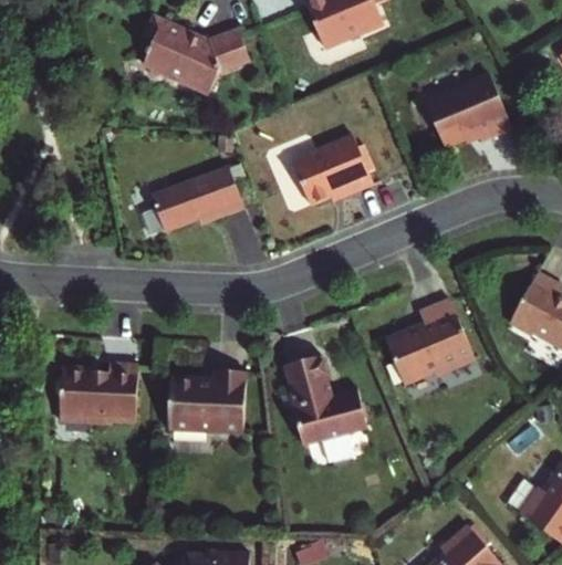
[(321,0),(308,6),(325,52),(383,27),(376,10),(389,4),(387,0),(321,0)]
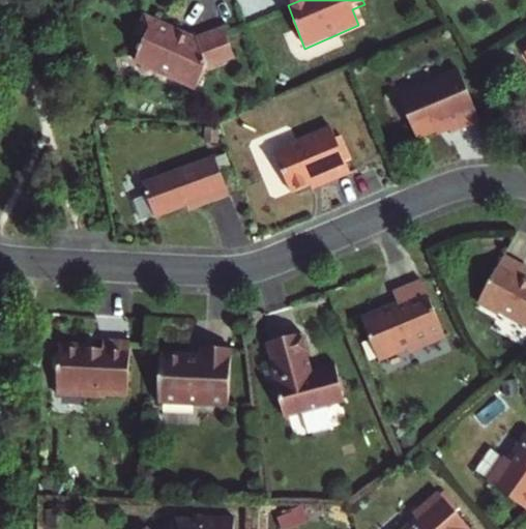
[(140,52),(135,62),(196,90),(206,67),(231,58),(221,26),(188,37),(185,35),(182,37),(177,34),(178,32),(172,29),(172,27),(145,15),(136,34),(146,39),(143,45),(141,43),(138,51),(140,52)]
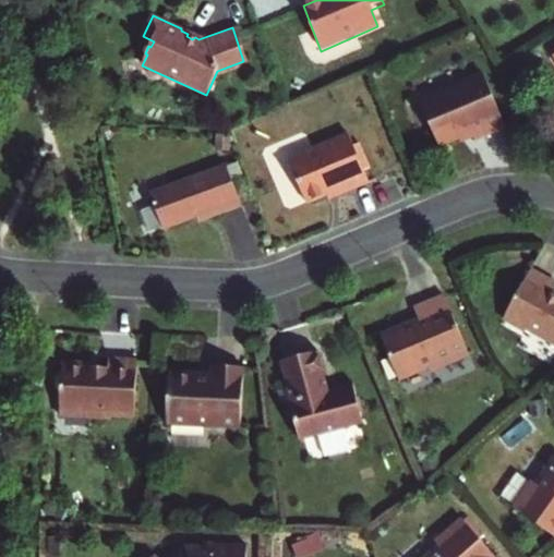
[(483,75),(420,103),(438,147),(471,134),(473,141),(505,126),(483,75)]
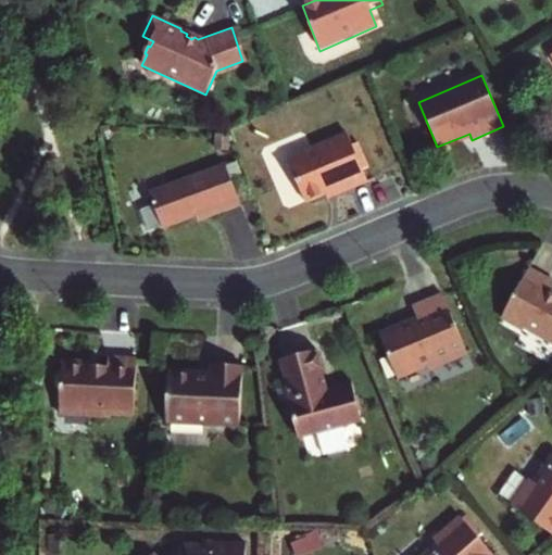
[(348,135),(286,160),(303,202),(345,186),(347,189),(367,181),(348,135)]
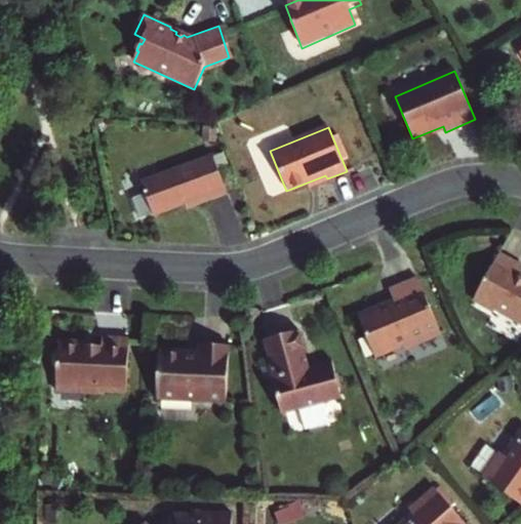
[(204,195),(206,201),(224,195),(209,156),(138,182),(150,214),(179,203),(204,195)]
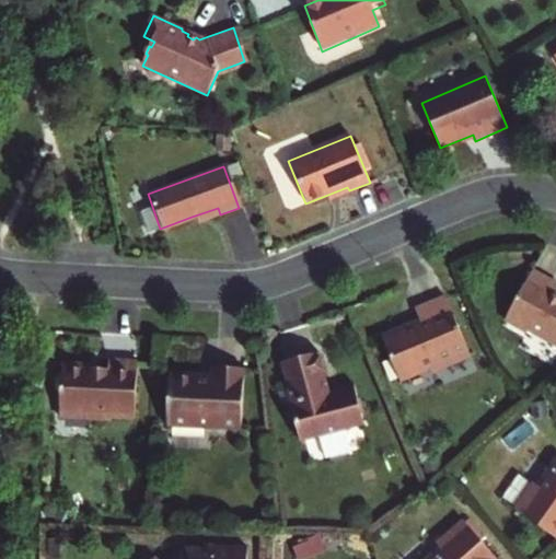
[(195,223),(220,214),(218,208),(192,217),(195,223)]
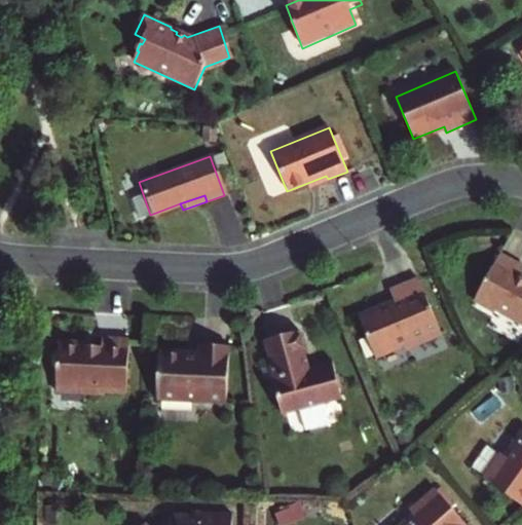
[(521,264),(499,252),(473,299),(492,311),(494,307),(521,323),(521,274),(520,273),(521,269),(521,264)]
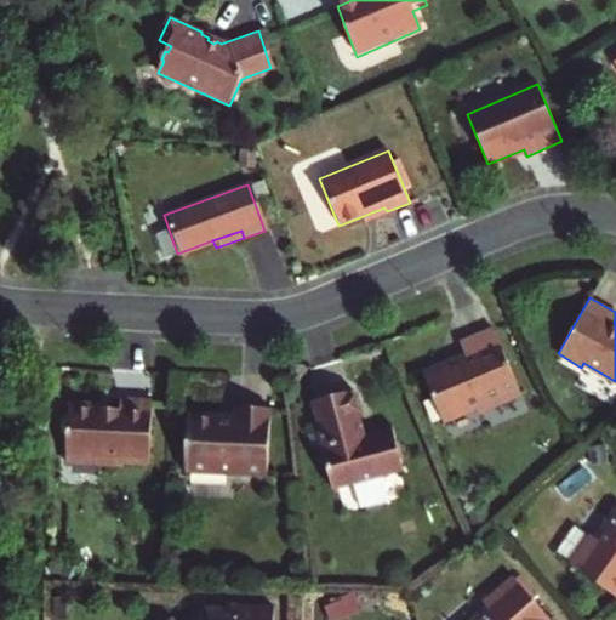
[(420,369),(440,419),(472,405),(474,411),(520,393),(490,326),(456,341),(461,353),(420,369)]
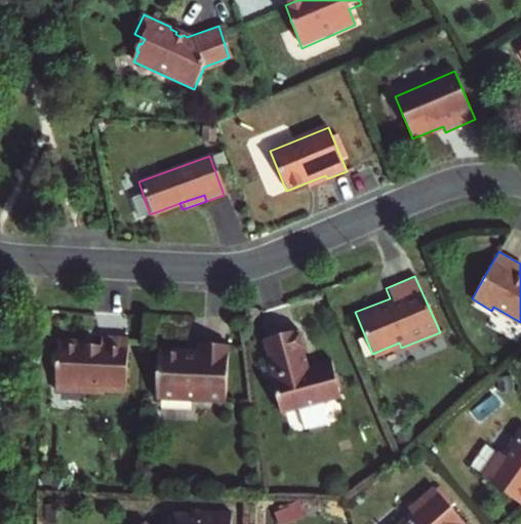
[(267,379),(277,416),(337,399),(325,360),(304,366),(292,332),(258,343),(270,378),(267,379)]
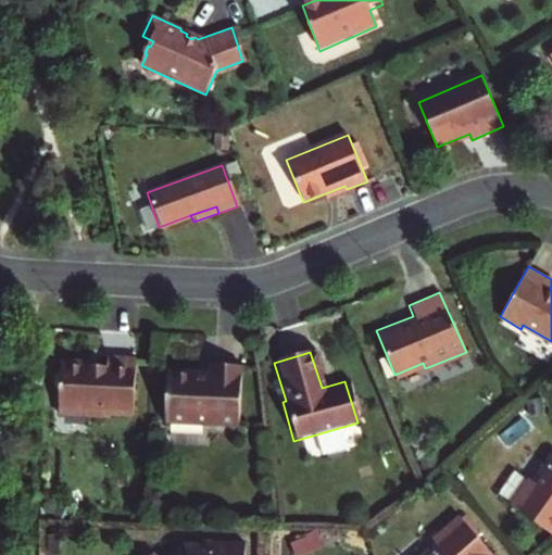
[(57,358),(53,411),(105,414),(105,411),(127,412),(130,358),(101,356),(101,365),(85,364),(85,361),(57,358)]
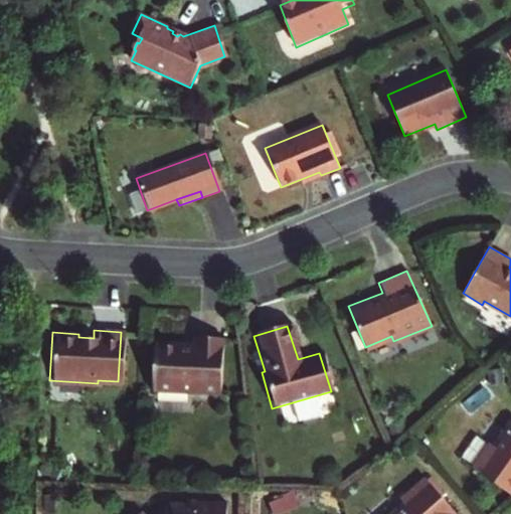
[(152,342),(149,390),(216,395),(219,340),(192,338),(192,346),(187,345),(187,348),(180,347),(180,345),(152,342)]
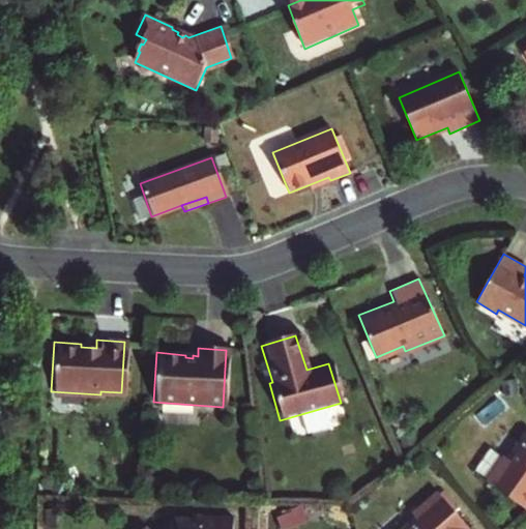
[(503,453),(485,478),(525,507),(525,431),(506,456),(503,453)]
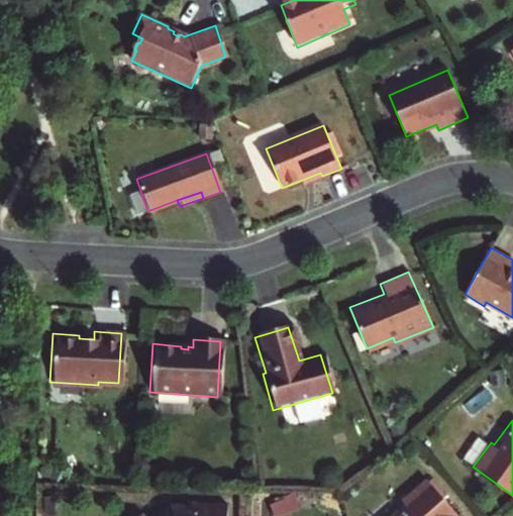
[(407,504),(391,515),(457,515),(424,478),(401,498),(407,504)]
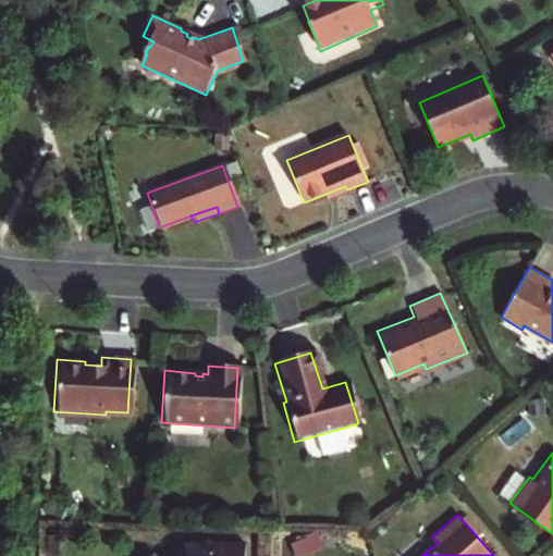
[(155,555),(150,551),(149,555),(244,555),(245,546),(246,542),(212,540),(211,544),(184,543),(184,551),(174,551),(168,555),(155,555)]
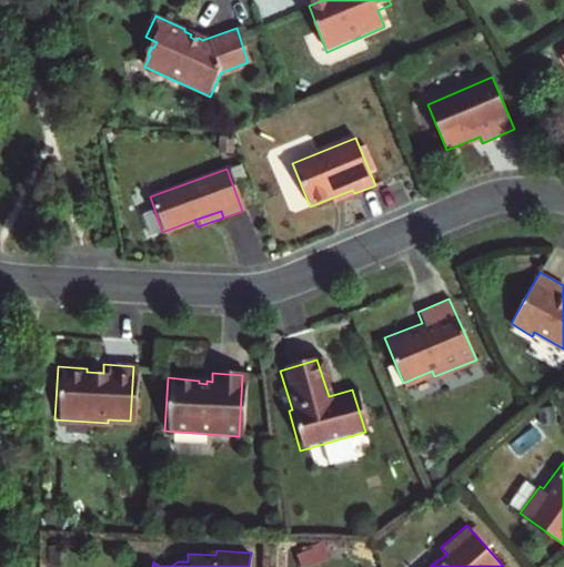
All buildings are outlined.
